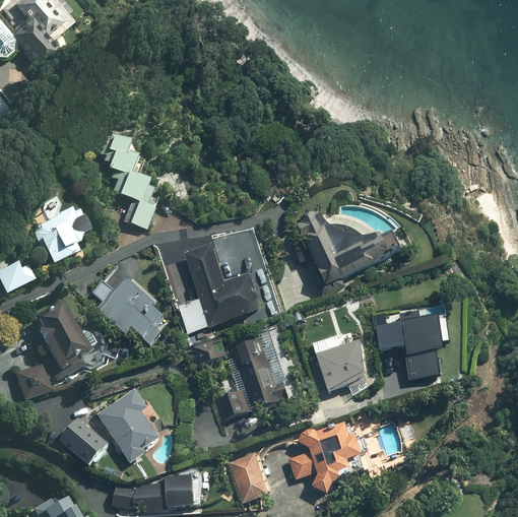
[(12,0),(0,10),(0,12),(15,30),(9,37),(40,71),(59,55),(50,44),(74,21),(67,13),(71,9),(63,0),(12,0)]
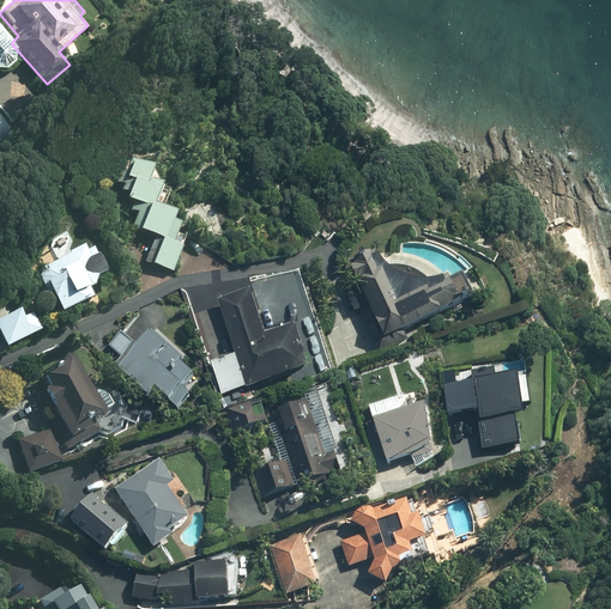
[(152,170),(128,162),(125,175),(119,172),(115,182),(121,184),(119,190),(128,194),(126,200),(132,202),(123,226),(152,236),(144,260),(171,269),(180,247),(171,243),(179,225),(171,223),(175,214),(162,209),(168,192),(147,183),(152,170)]
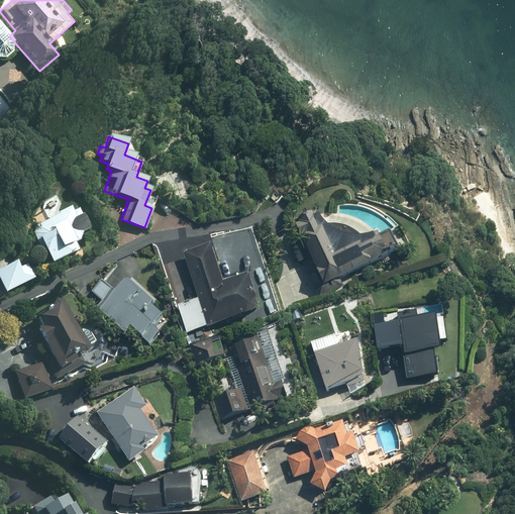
[(50,264),(78,251),(74,244),(79,242),(81,233),(88,231),(79,207),(72,210),(71,208),(30,225),(39,247),(43,245),(50,264)]
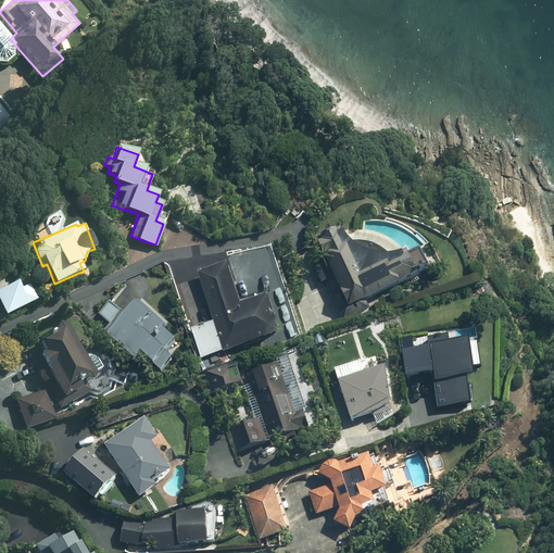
[(340,225),(316,236),(335,275),(325,279),(342,318),(378,302),(374,292),(429,267),(418,243),(398,250),(386,252),(375,251),(364,247),(354,241),(347,234),(340,225)]
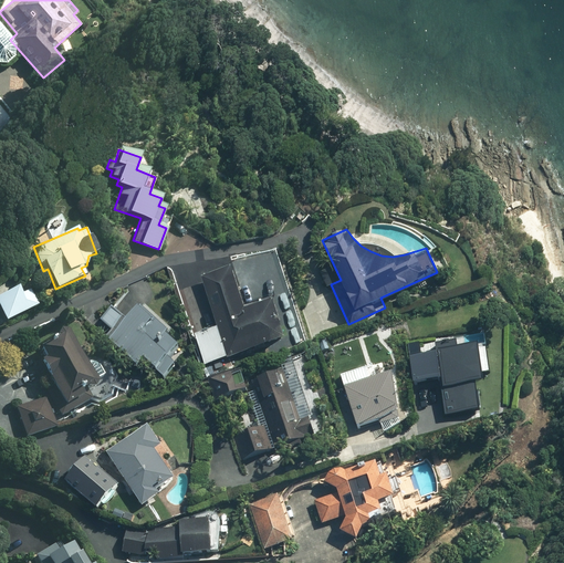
[(227,356),(284,336),(270,293),(243,302),(230,266),(200,275),(216,323),(192,331),(204,362),(227,355),(227,356)]
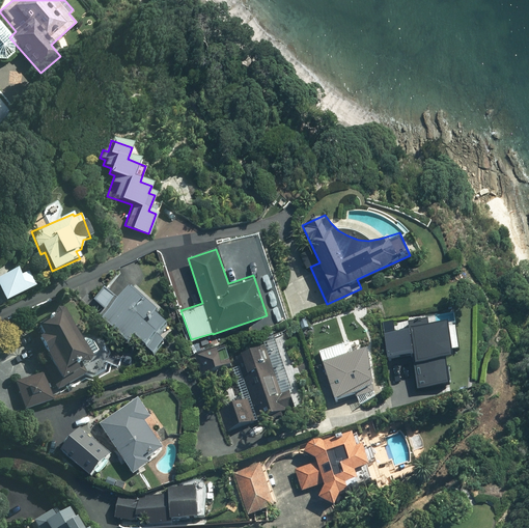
[(0,286),(6,299),(35,285),(27,270),(20,273),(17,267),(0,274),(0,286)]
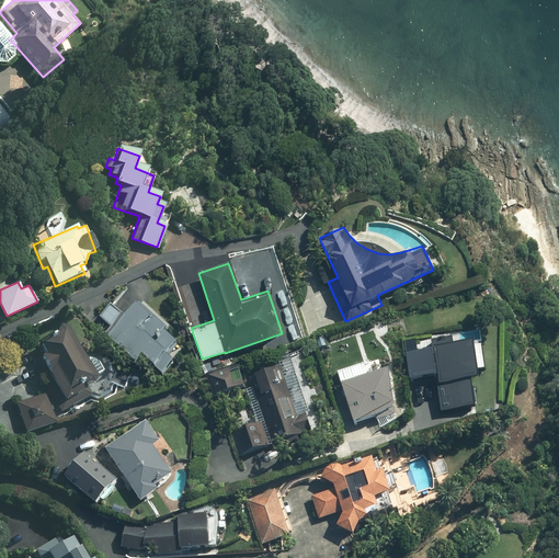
[(169,328),(141,302),(127,316),(113,302),(100,315),(111,326),(104,332),(135,363),(144,355),(162,373),(174,360),(168,353),(178,342),(166,330),(169,328)]
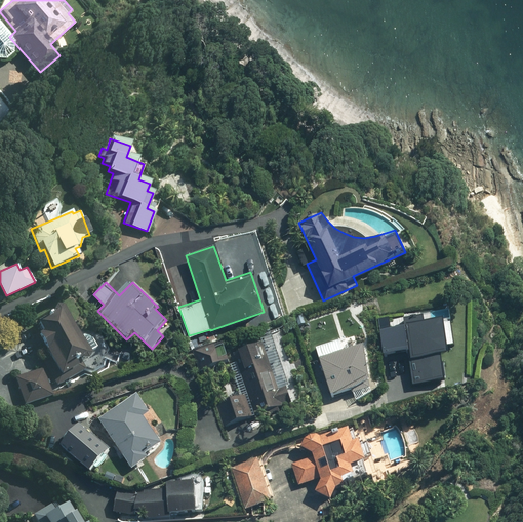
[(92,358),(62,305),(36,319),(42,330),(29,337),(57,389),(85,373),(80,364),(92,358)]
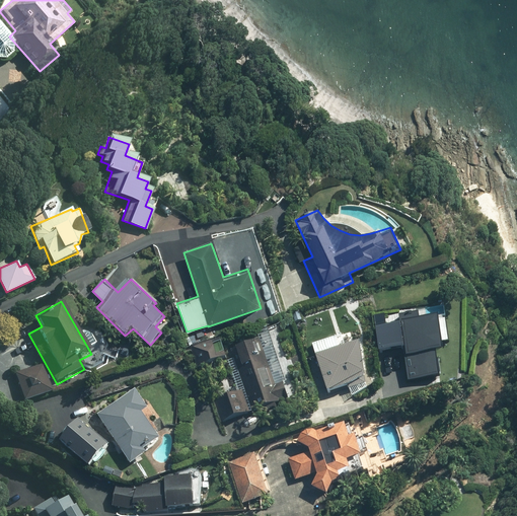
[(401,346),(407,376),(438,372),(435,351),(443,350),(441,340),(446,339),(443,311),(419,314),(418,307),(398,310),(399,319),(374,322),(378,349),(401,346)]
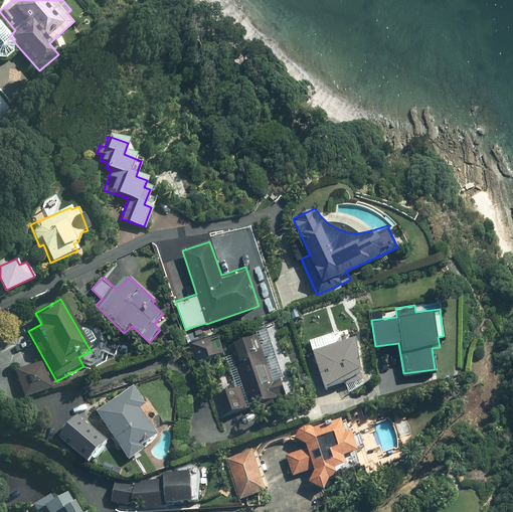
[(346,326),(309,338),(325,388),(345,381),(348,390),(368,378),(362,366),(357,336),(350,338),(346,326)]
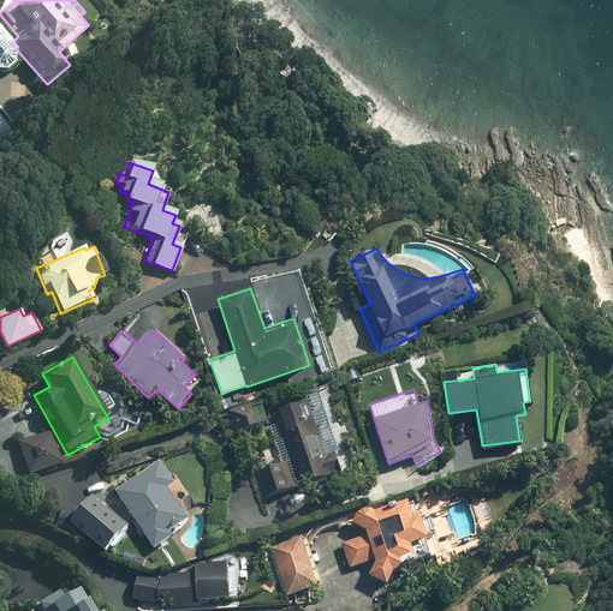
[(267,496),(337,473),(311,397),(269,412),(286,459),(257,468),(267,496)]
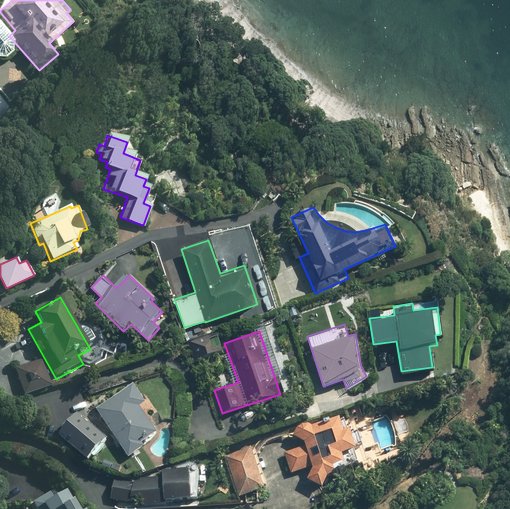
[(223,351),(218,332),(188,341),(193,360),(223,351)]
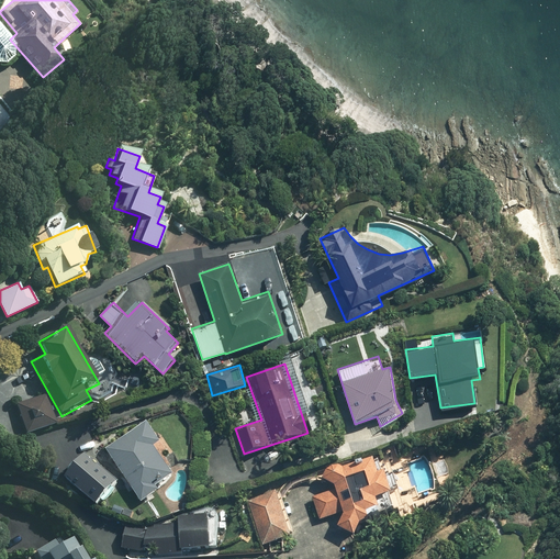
[(45,393),(15,402),(25,433),(55,423),(45,393)]
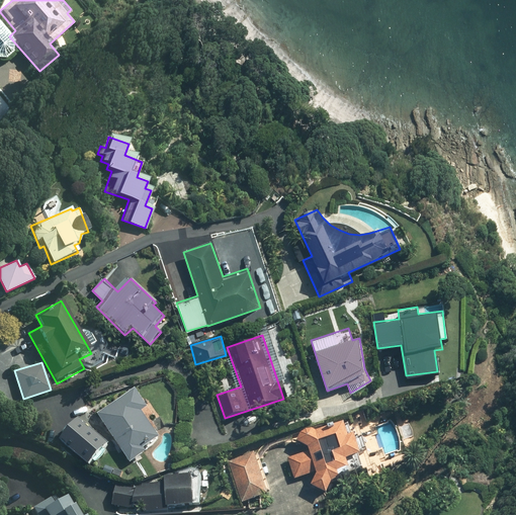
[(135,385),(97,411),(130,459),(146,449),(143,445),(159,435),(142,409),(148,405),(135,385)]
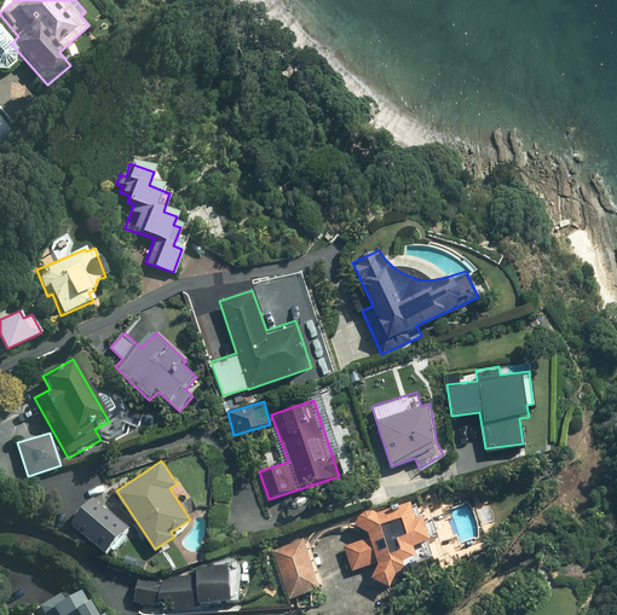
[(128,527),(93,497),(70,523),(105,553),(128,527)]
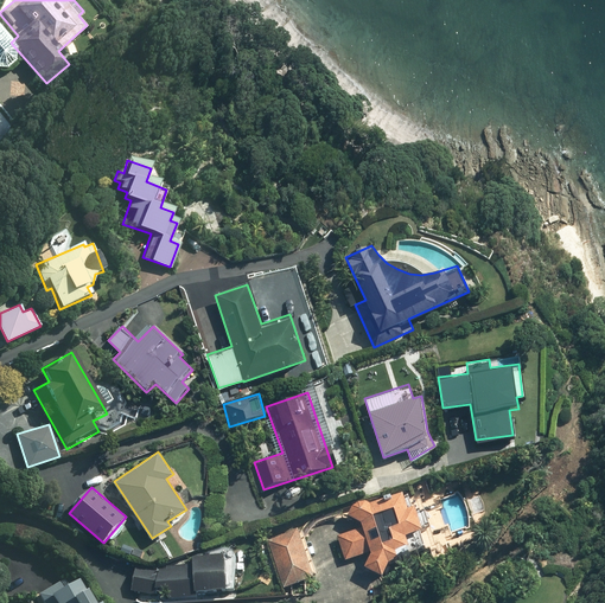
[(382,576),(389,560),(413,553),(412,552),(426,547),(421,532),(432,530),(425,508),(418,511),(416,507),(413,508),(407,491),(354,506),(360,527),(338,533),(344,557),(367,552),(369,557),(363,566),(382,576)]
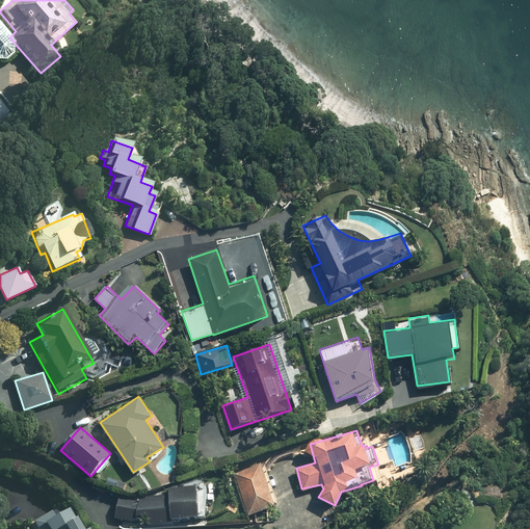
[(248,511),(273,503),(260,466),(235,475),(248,511)]
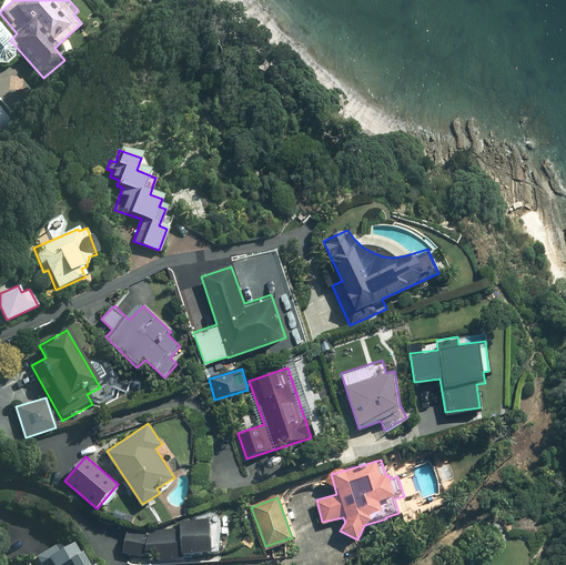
[(129,558),(213,551),(210,521),(127,528),(129,558)]
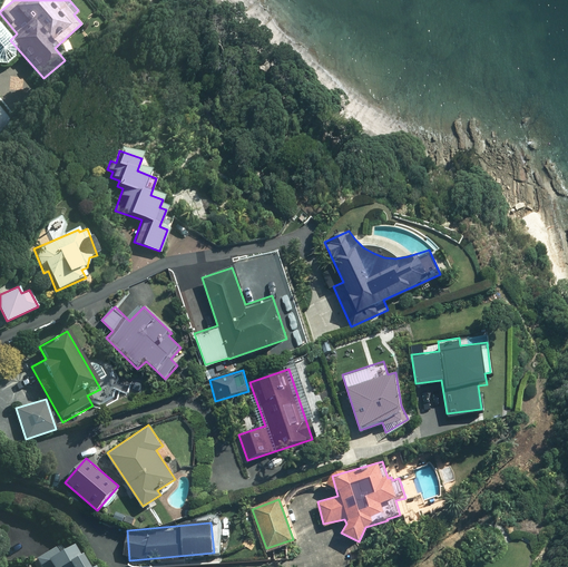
[(94,566),(92,565),(88,566),(87,566),(71,543),(62,548),(58,541),(35,556),(40,566),(94,566)]
